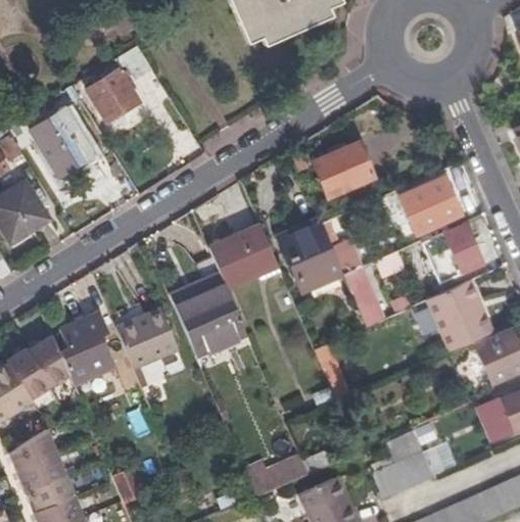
[(225,0),(245,48),(341,6),(338,0),(225,0)]
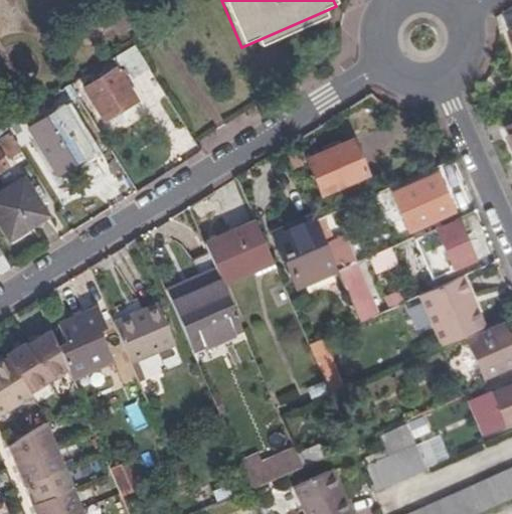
[(117,68),(87,89),(105,120),(135,102),(117,68)]
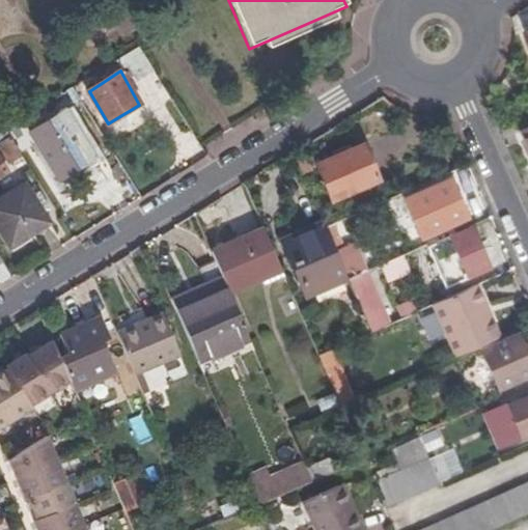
[(84,82),(73,88),(78,98),(89,91),(84,82)]
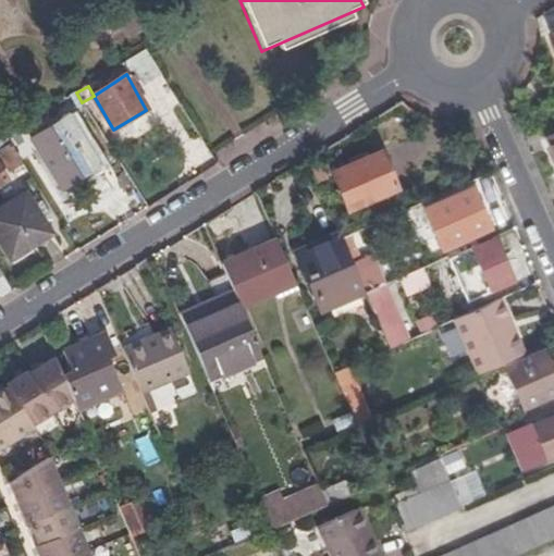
[(69,115),(34,138),(61,188),(98,164),(69,115)]
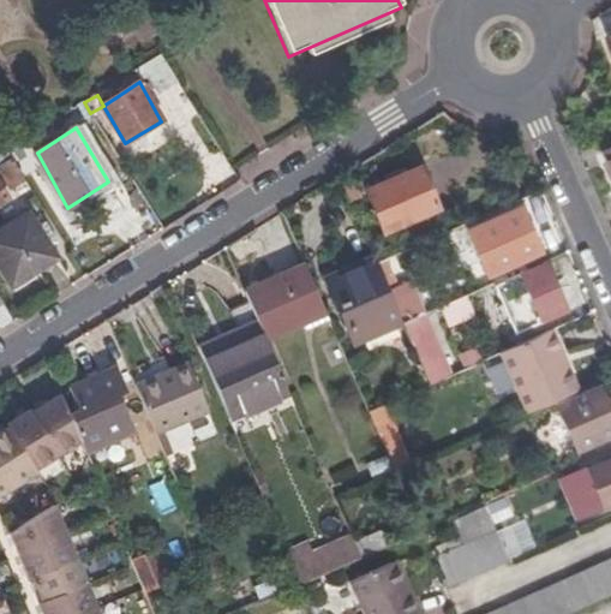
[(24,179),(13,161),(0,167),(0,171),(10,188),(24,179)]
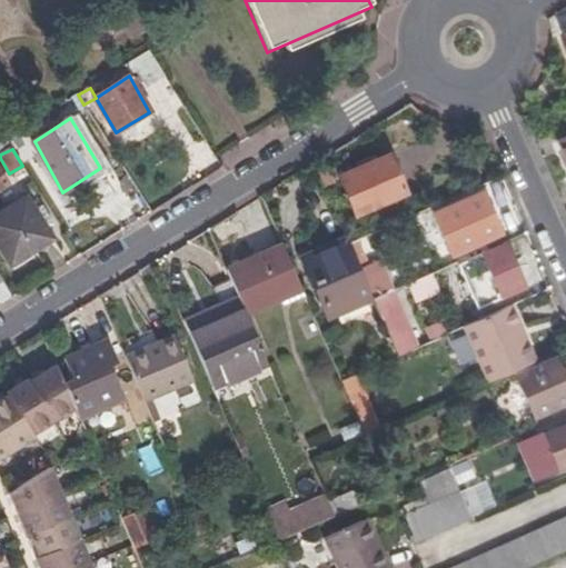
[(390,156),(340,177),(356,215),(405,192),(390,156)]
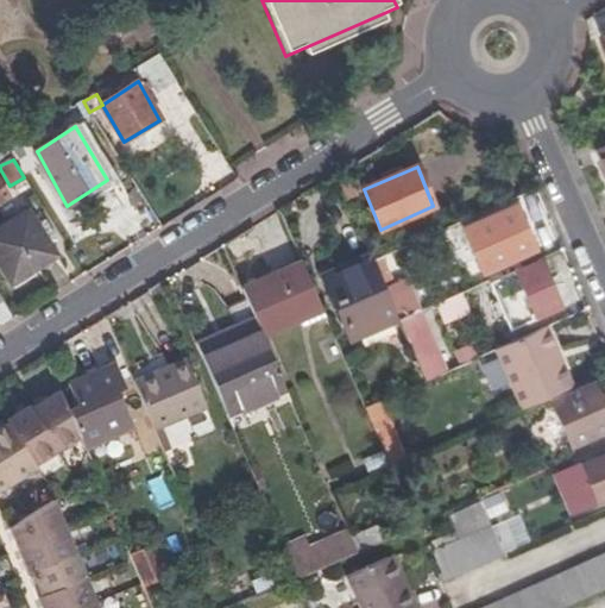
[(29,210),(0,226),(0,263),(12,282),(57,255),(29,210)]
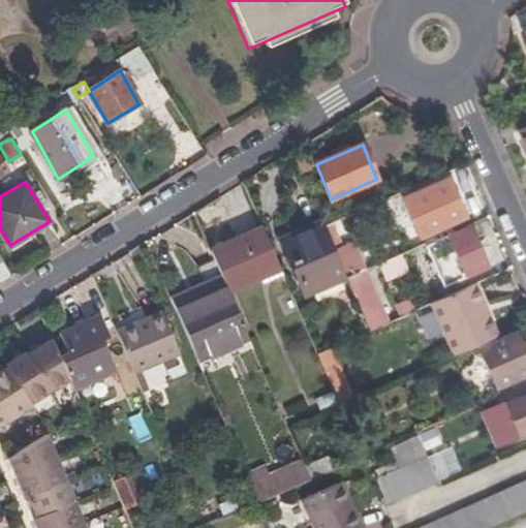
[(406,208),(418,236),(463,215),(449,182),(403,200),(402,202),(398,205),(401,211),(406,208)]
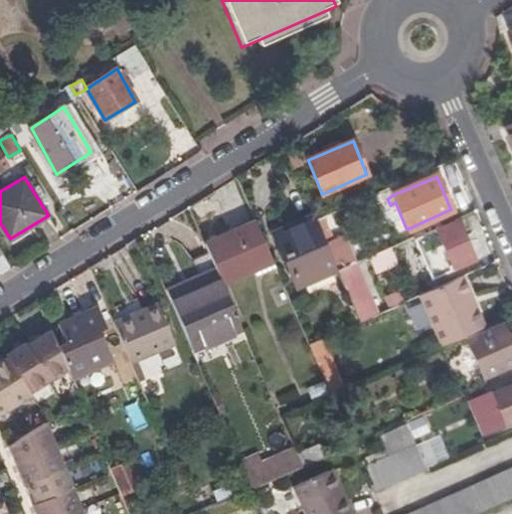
[(316,219),(311,209),(274,225),(297,278),(334,262),(326,241),(316,219)]
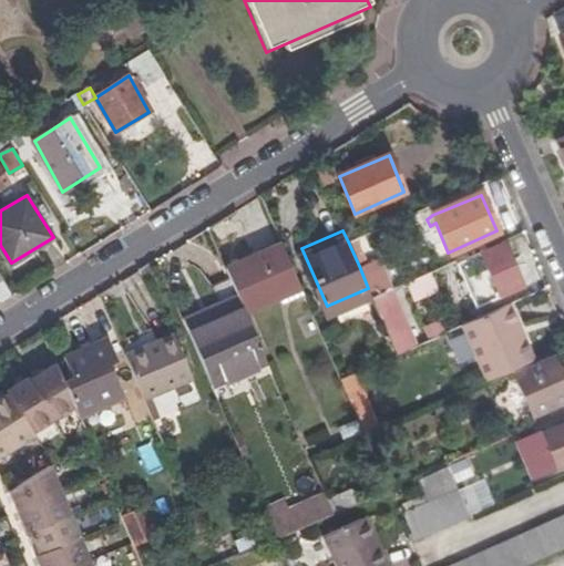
[(228,268),(247,311),(303,288),(284,245),(228,268)]
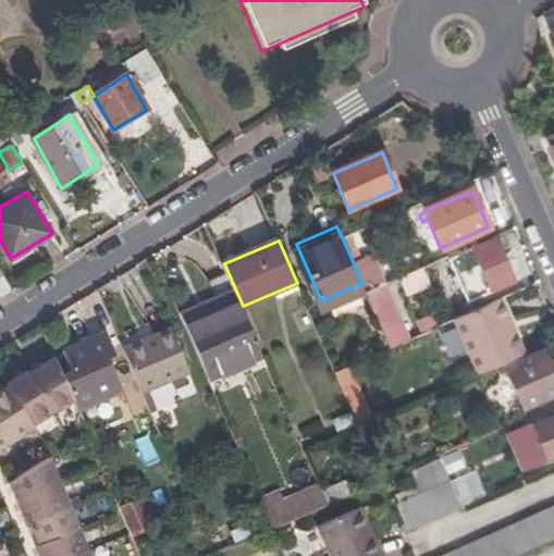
[(494,241),(472,248),(482,271),(491,291),(512,281),(494,241)]
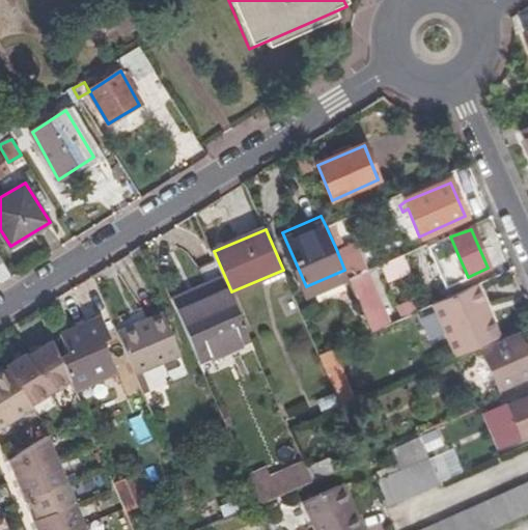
[(460,258),(450,236),(449,234),(438,240),(448,262),(460,258)]
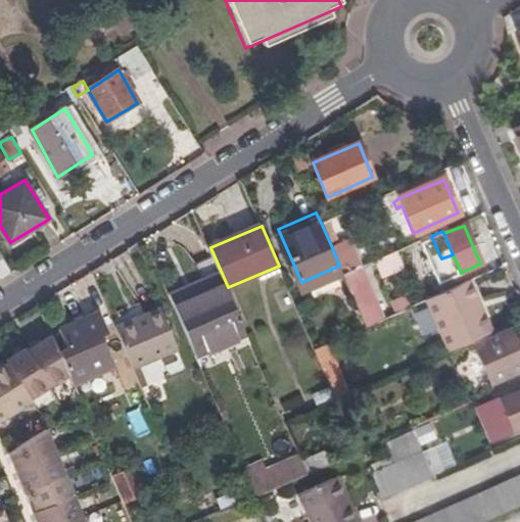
[(341,242),(331,245),(339,266),(343,274),(353,270),(341,242)]
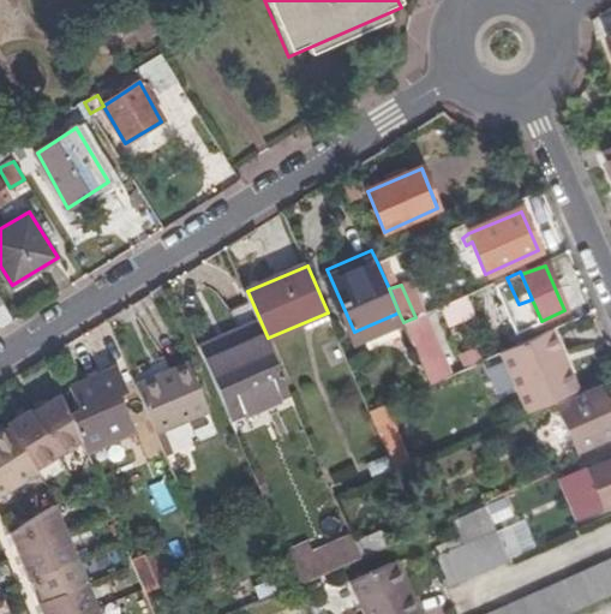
[(449,328),(477,319),(468,296),(441,305),(449,328)]
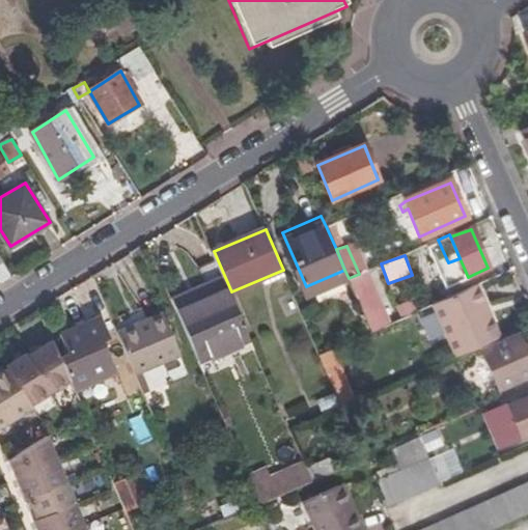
[(359,274),(349,278),(358,299),(371,293),(363,272),(359,274)]
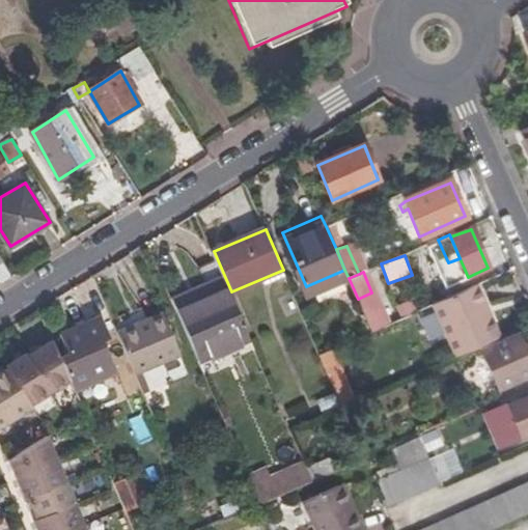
[(172,299),(176,308),(193,302),(195,306),(214,299),(206,284),(172,299)]
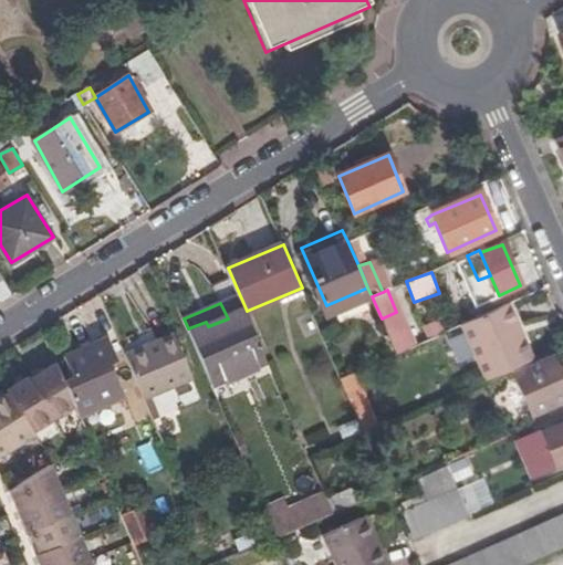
[(531,361),(507,304),(461,324),(477,359),(487,380),(531,361)]
